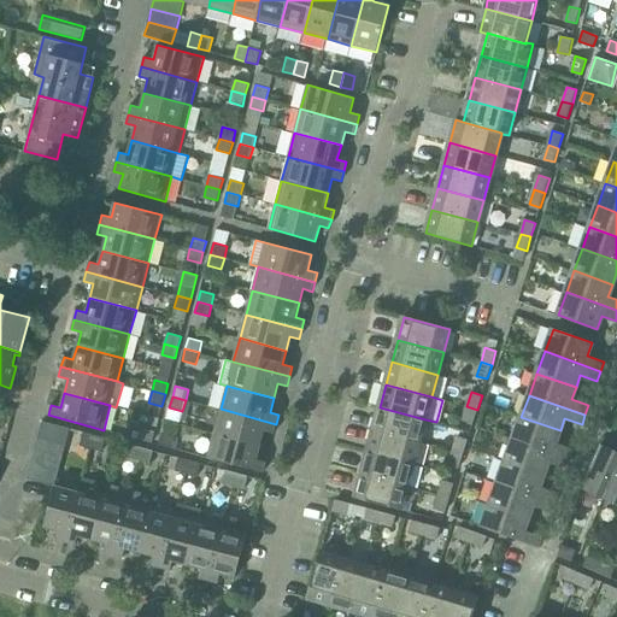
[(477,410),(466,406),(462,421),(472,423),(477,410)]
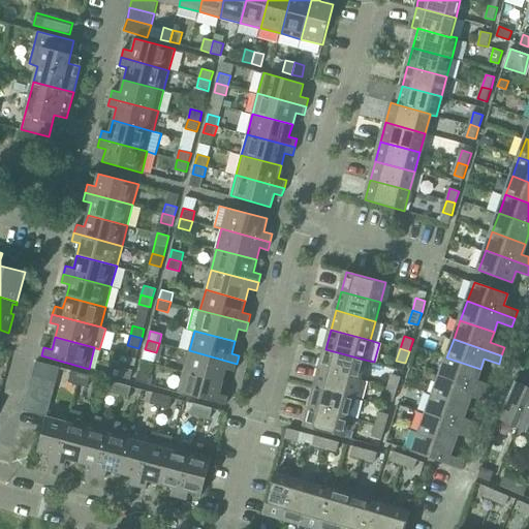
[(325,349),(320,368),(360,378),(365,360),(325,349)]
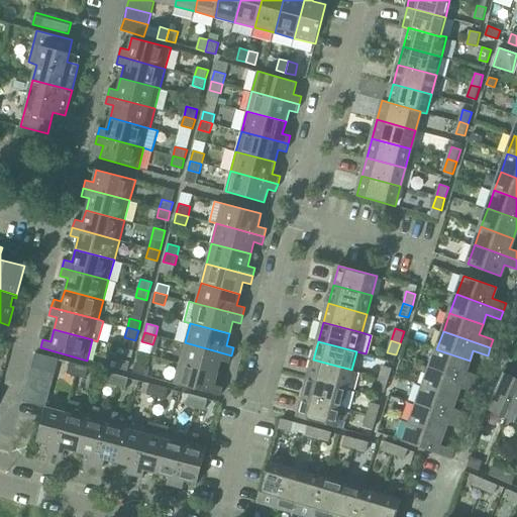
[(185,342),(180,363),(218,373),(221,362),(229,364),(231,355),(185,342)]
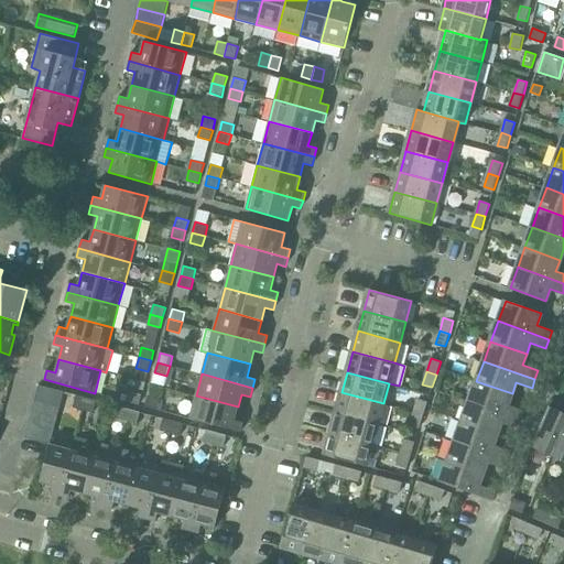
[(476,381),(469,401),(520,419),(523,411),(508,404),(512,393),(476,381)]
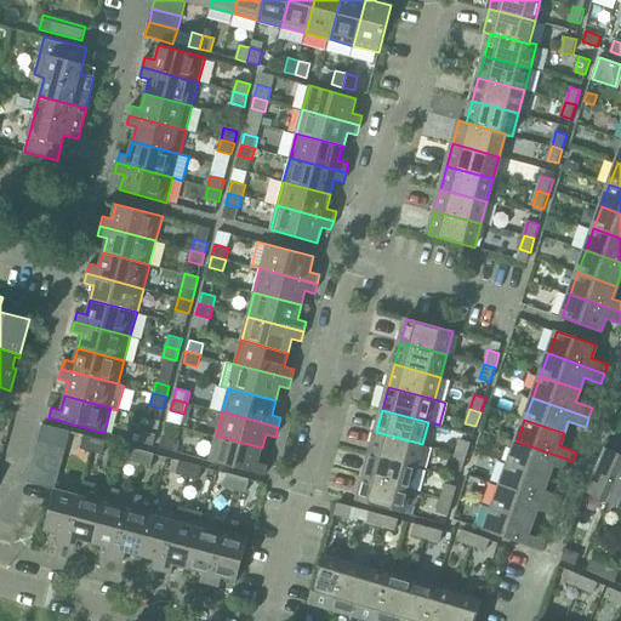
[(43,423),(39,438),(67,446),(70,432),(43,423)]
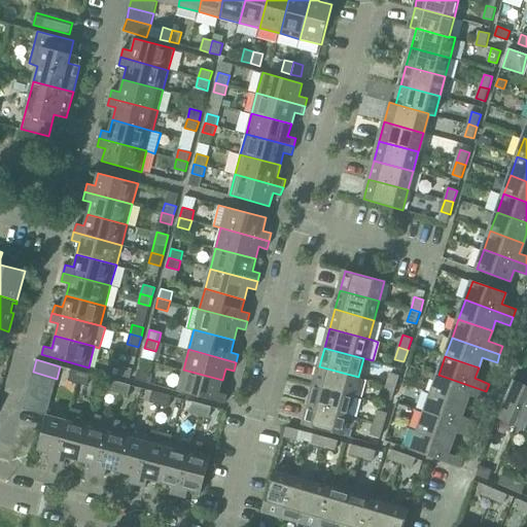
[(118,375),(130,378),(133,369),(121,365),(118,375)]
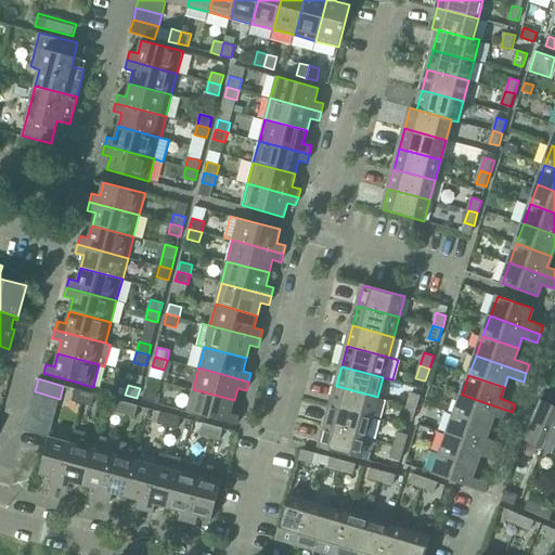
[(336,386),(331,407),(372,417),(377,397),(336,386)]
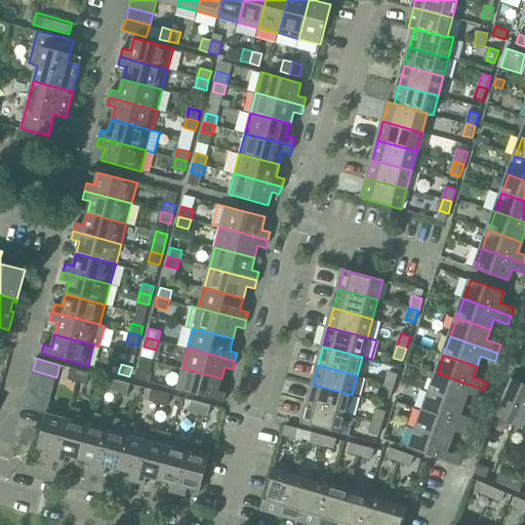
[(68,379),(78,381),(81,370),(71,367),(68,379)]
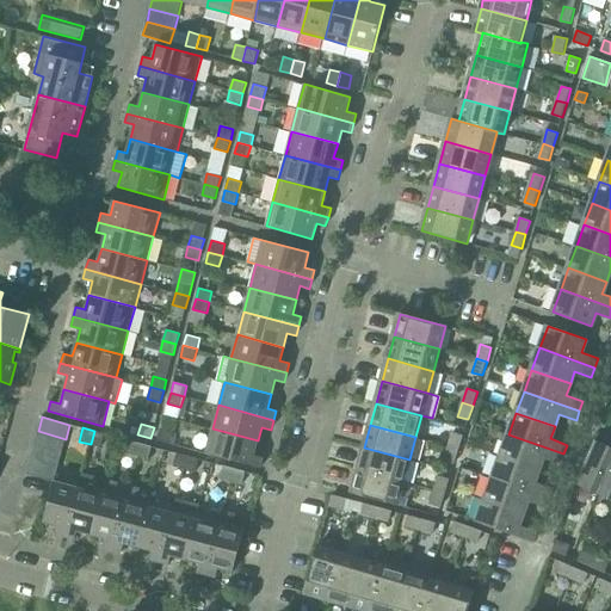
[(160,429),(158,440),(171,444),(174,432),(160,429)]
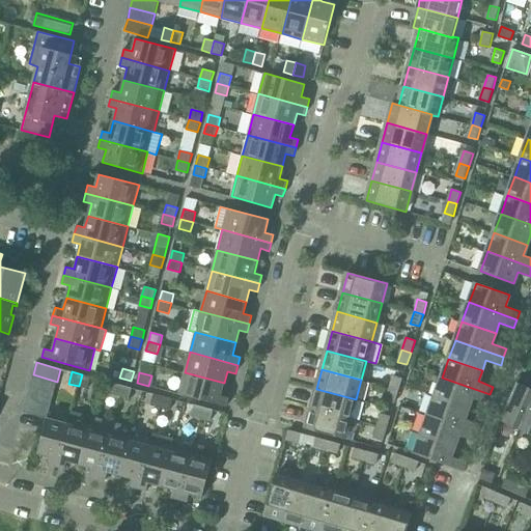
[(224,383),(185,372),(178,394),(226,407),(229,397),(221,395),(224,383)]
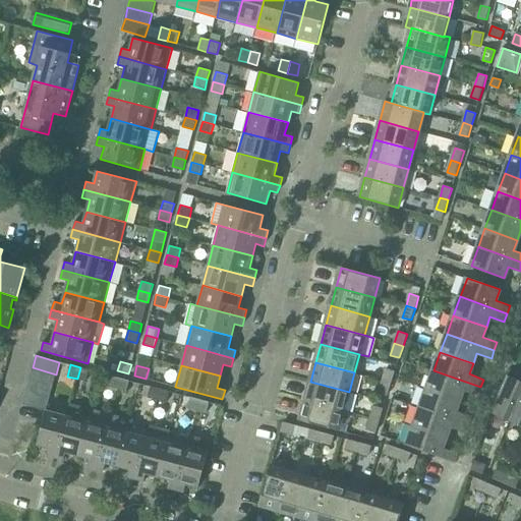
[(33,367),(30,380),(53,386),(56,374),(33,367)]
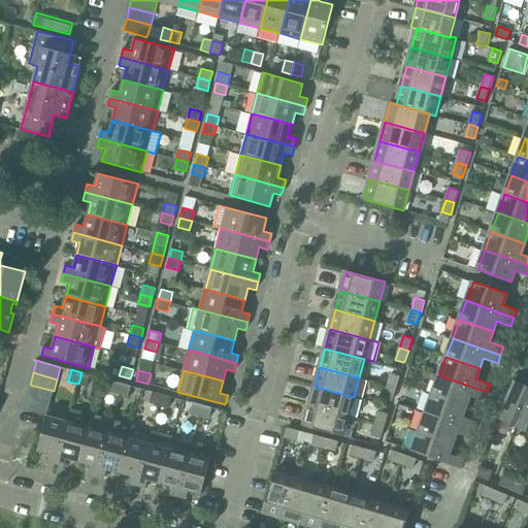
[(81,372),(78,384),(88,387),(91,374),(81,372)]
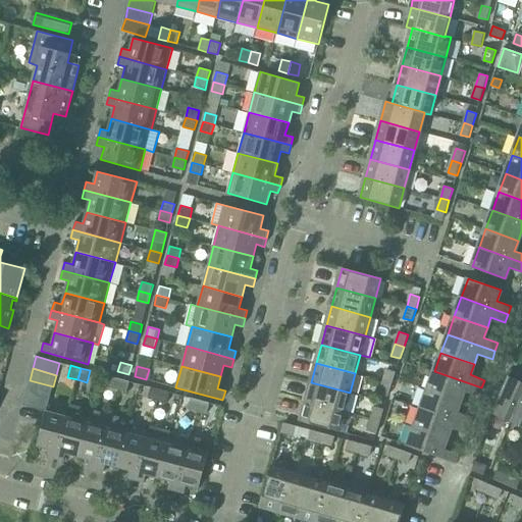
[(386,369),(382,381),(392,383),(396,372),(386,369)]
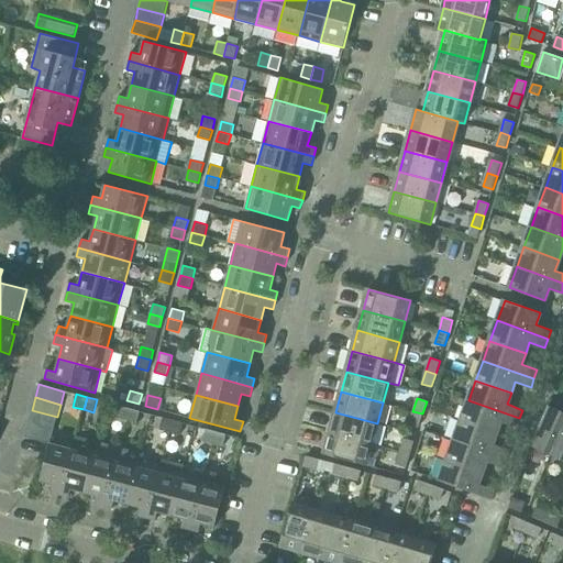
[(468,400),(462,420),(497,432),(500,421),(517,427),(519,418),(468,400)]
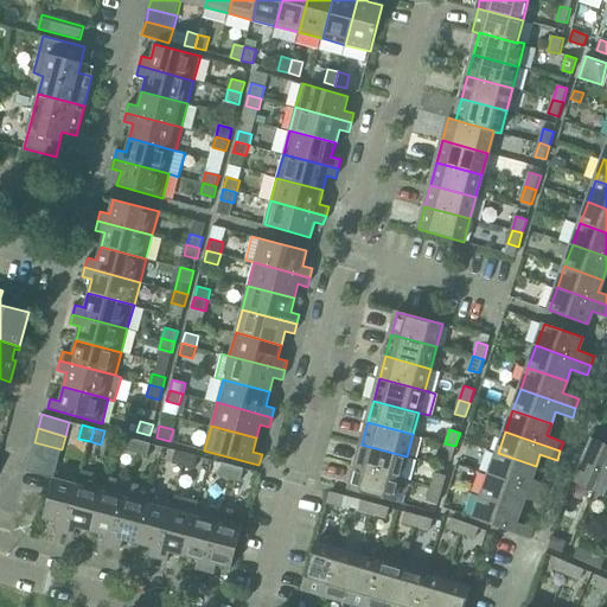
[(126,451),(136,454),(140,440),(129,438),(126,451)]
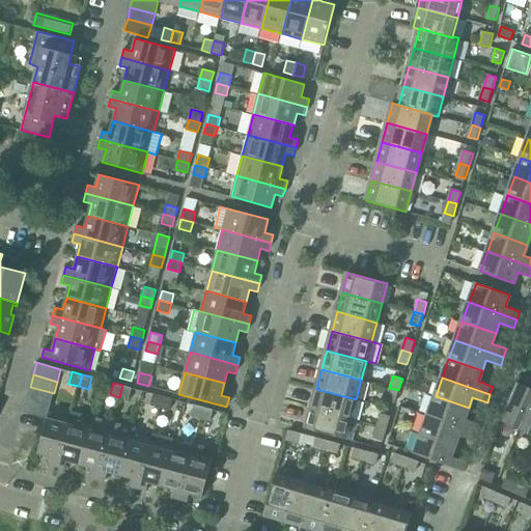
[(501,420),(520,428),(530,401),(530,389),(516,383),(501,420)]
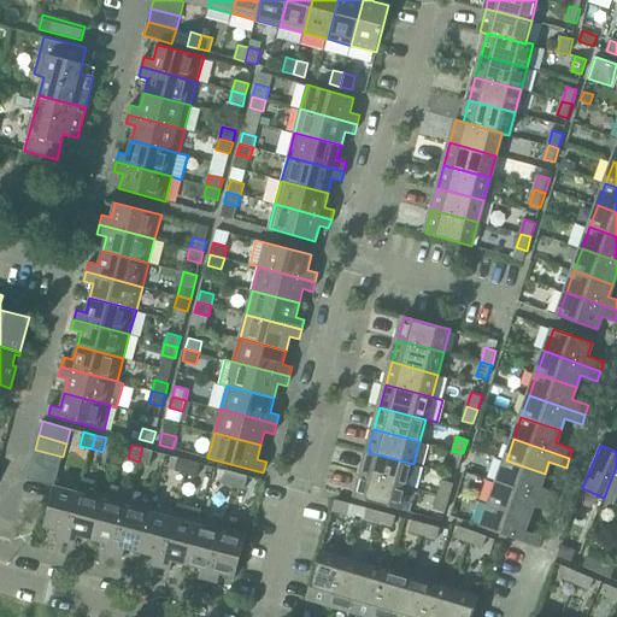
[(142,447),(139,462),(150,464),(153,451),(142,447)]
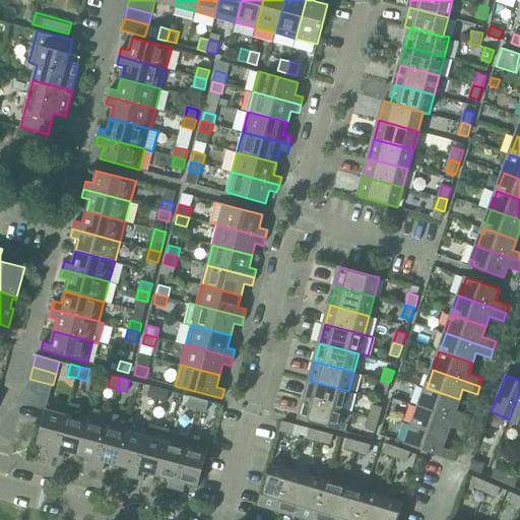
[(29,379),(26,391),(50,397),(53,385),(29,379)]
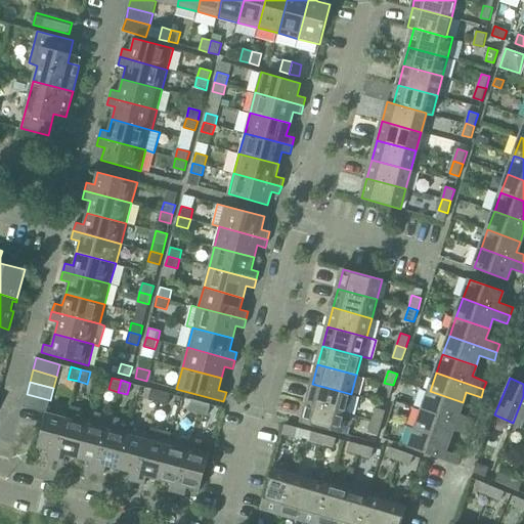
[(393,385),(384,383),(381,394),(390,397),(393,385)]
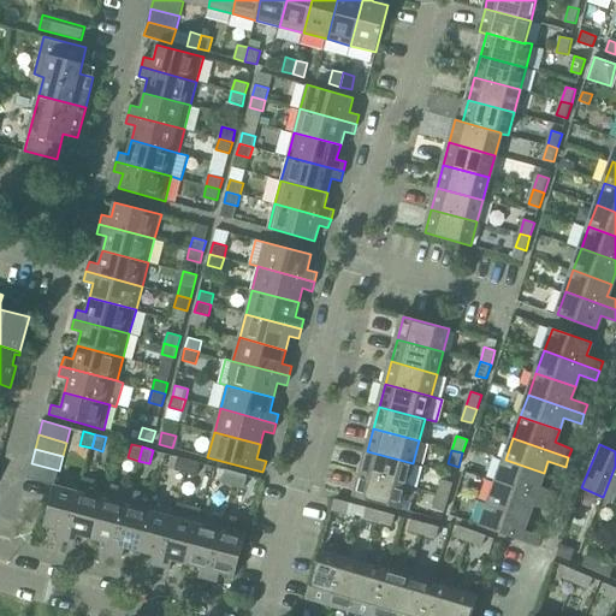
[(367,451),(361,473),(407,485),(413,463),(367,451)]
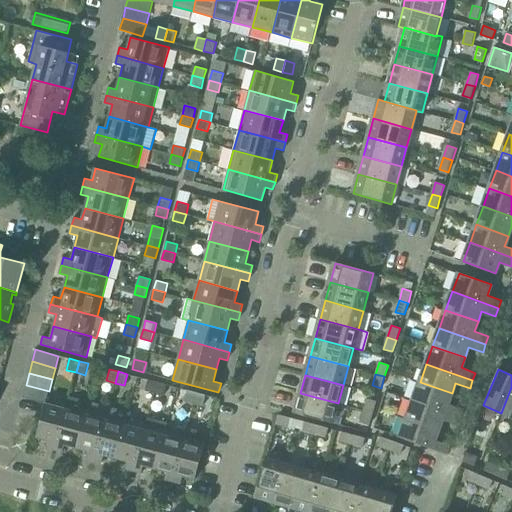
[(145,391),(154,393),(157,382),(148,379),(145,391)]
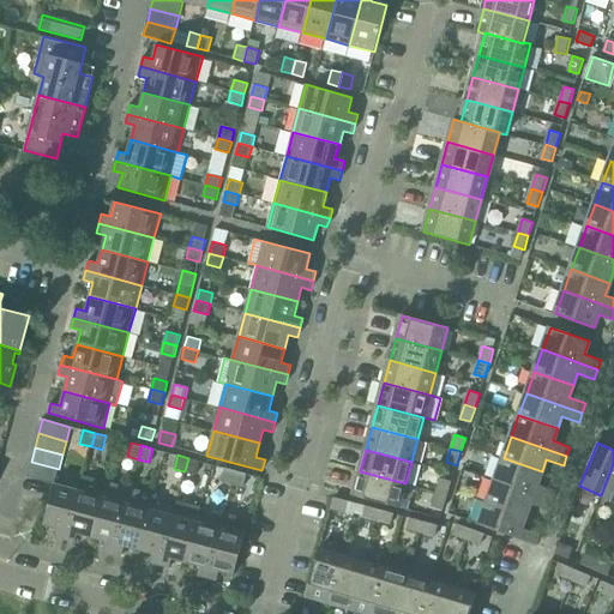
[(188,458),(185,471),(197,475),(200,461),(188,458)]
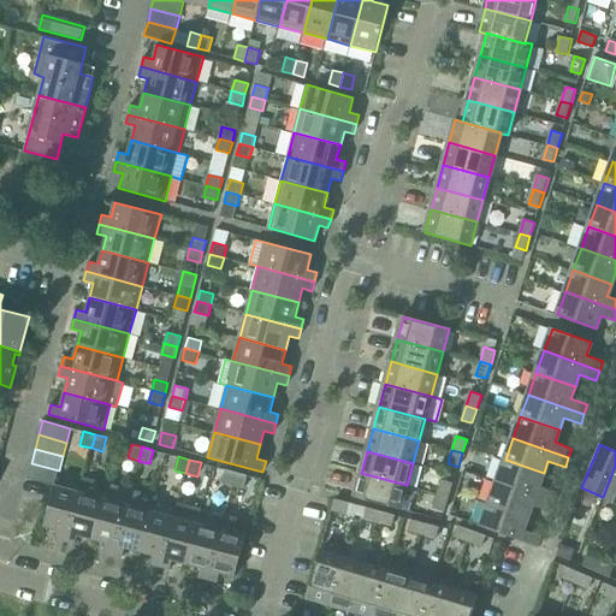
[(505,460),(497,481),(552,501),(556,492),(539,486),(544,473),(505,460)]
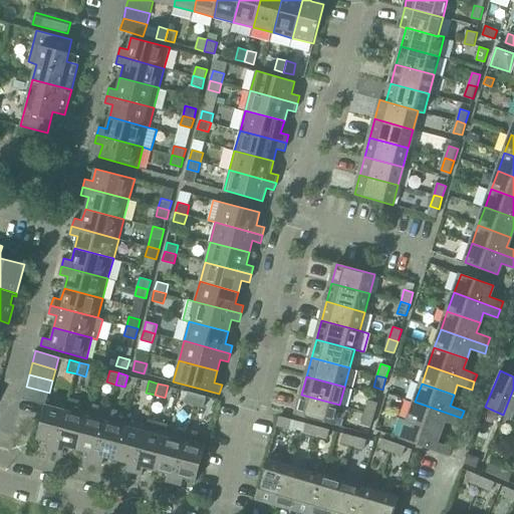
[(22,399),(45,405),(47,401),(49,393),(26,387),(22,399)]
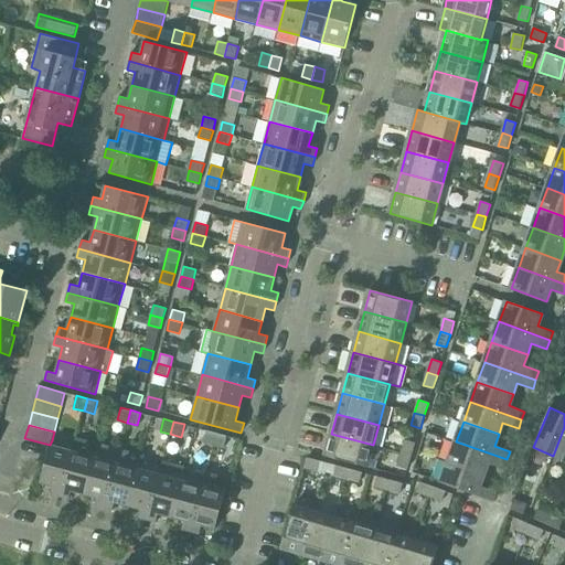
[(564,427),(553,456),(564,460),(564,427)]
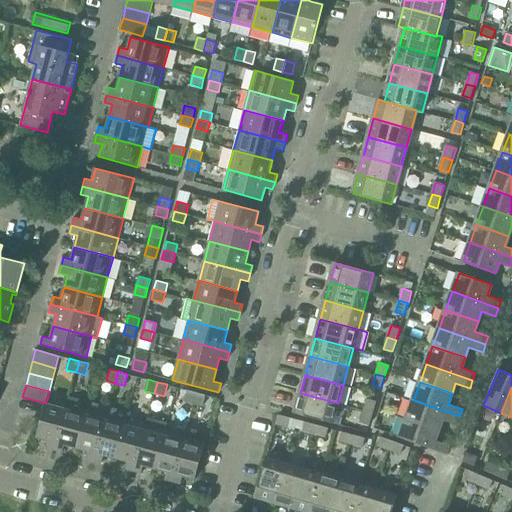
[(184,401),(194,404),(197,392),(187,390),(184,401)]
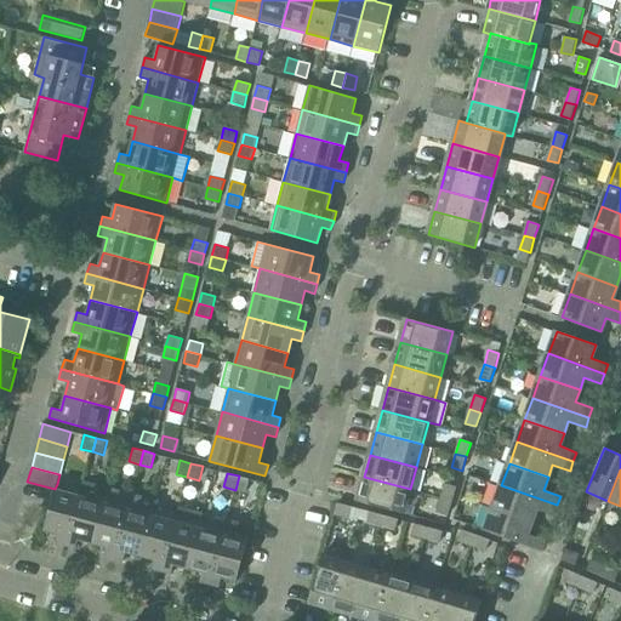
[(239,476),(235,490),(246,493),(250,479),(239,476)]
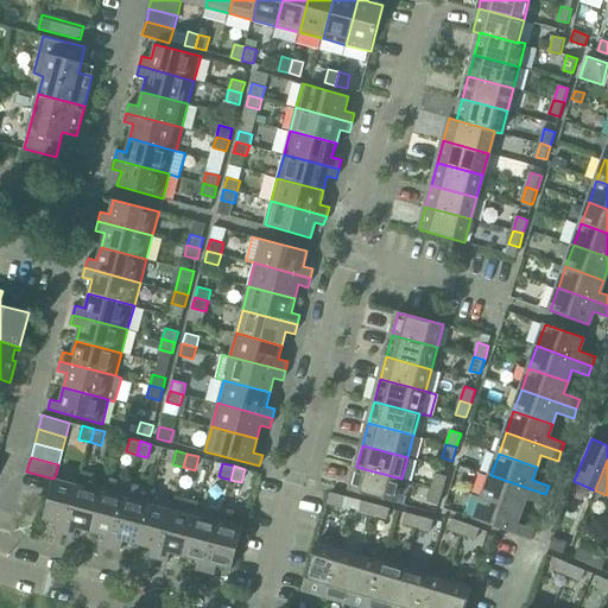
[(401,479),(356,467),(350,489),(404,505),(406,495),(398,493),(401,479)]
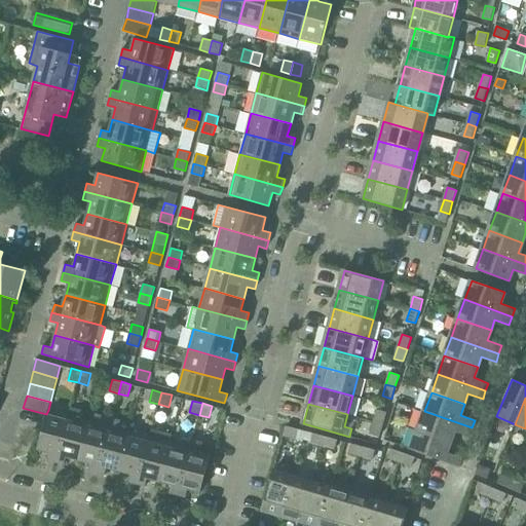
[(67,457),(78,460),(91,413),(71,407),(69,415),(57,462),(65,464),(67,457)]
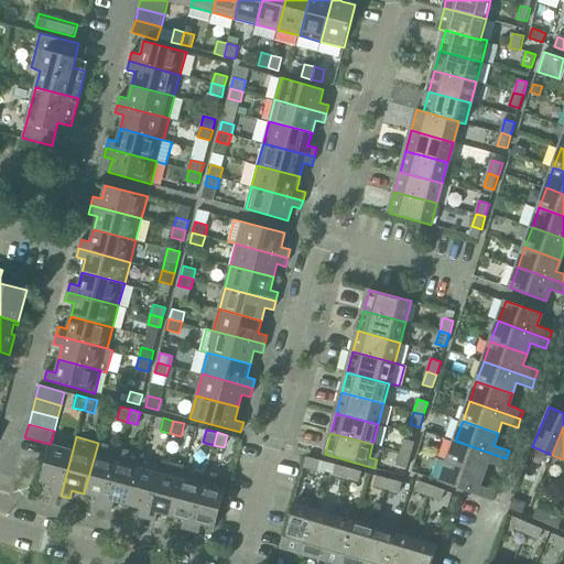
[(405,438),(401,452),(411,455),(415,442),(405,438)]
